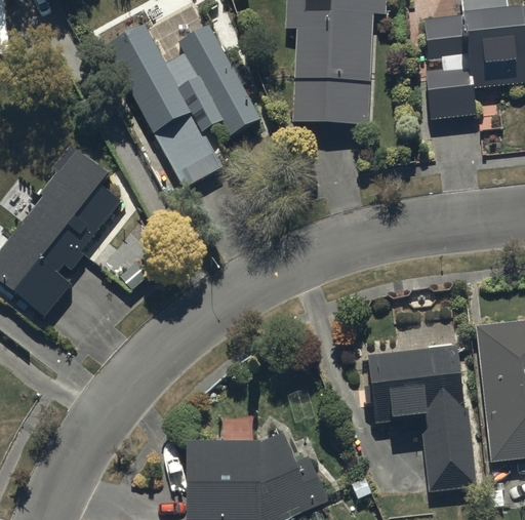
[(287,0),(287,26),(295,27),(291,120),(369,123),(373,11),(384,11),(384,0),(287,0)]
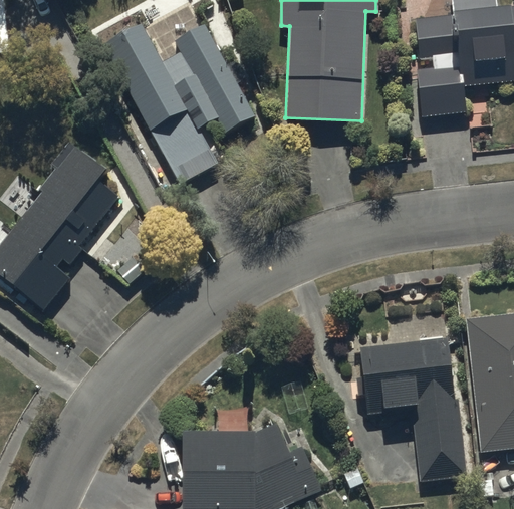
[(451,0),(453,14),(415,19),(419,57),(431,55),(432,68),(417,70),(422,113),(466,108),(463,83),(513,76),(513,3),(498,6),(497,0),(451,0)]
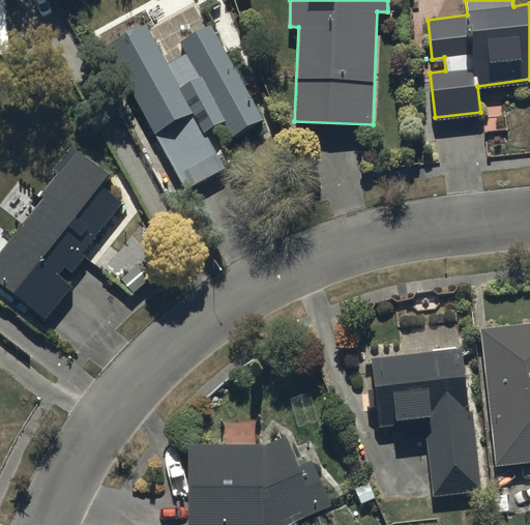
[(146,22),(105,45),(183,190),(225,168),(204,129),(224,118),(232,134),(262,118),(243,84),(256,77),(245,58),(234,64),(211,23),(180,40),(185,51),(168,60),(146,22)]
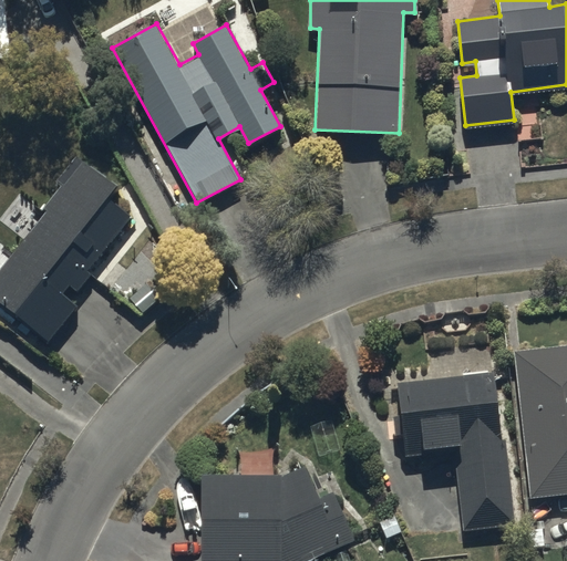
[(116,184),(74,154),(55,180),(59,183),(0,263),(0,303),(50,340),(76,302),(62,291),(70,281),(79,288),(92,271),(90,269),(122,225),(127,229),(134,220),(129,217),(132,214),(109,196),(116,184)]
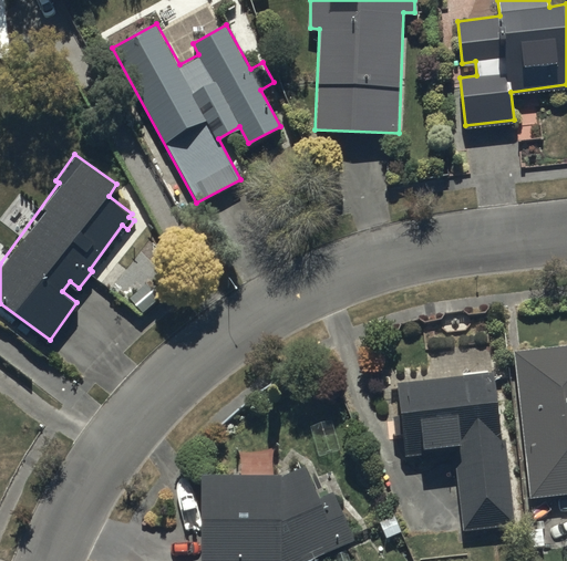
[(566,343),(515,349),(529,497),(566,492),(566,343)]
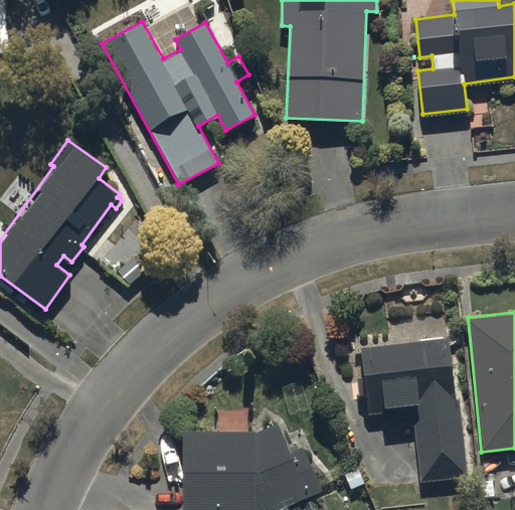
[(449,335),(360,346),(368,411),(413,406),(422,480),(470,474),(460,393),(456,394),(449,335)]
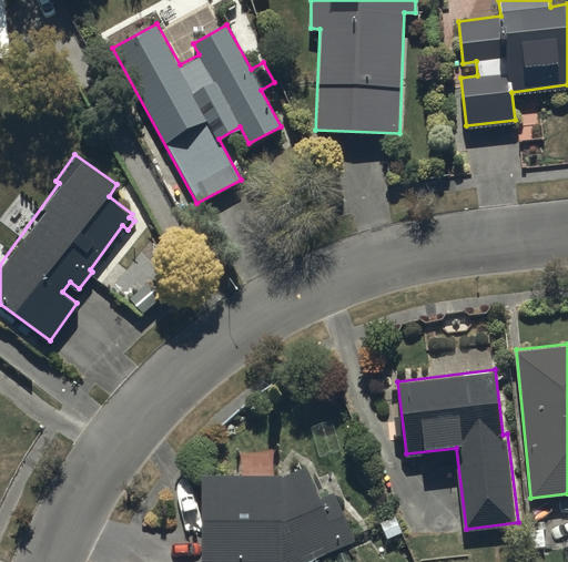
[(279,478),(203,477),(202,561),(306,561),(355,541),(334,492),(321,498),(306,466),(279,478)]
